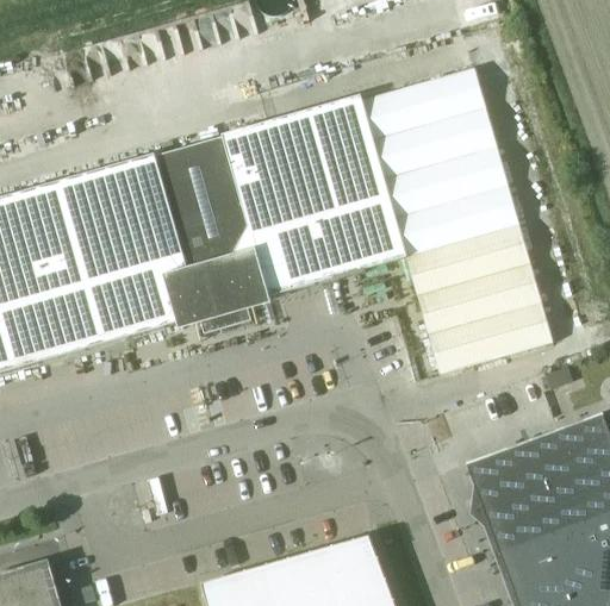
[(553,341),(474,67),(361,99),(360,94),(0,197),(0,372),(200,316),(405,256),(439,374),(553,341)]
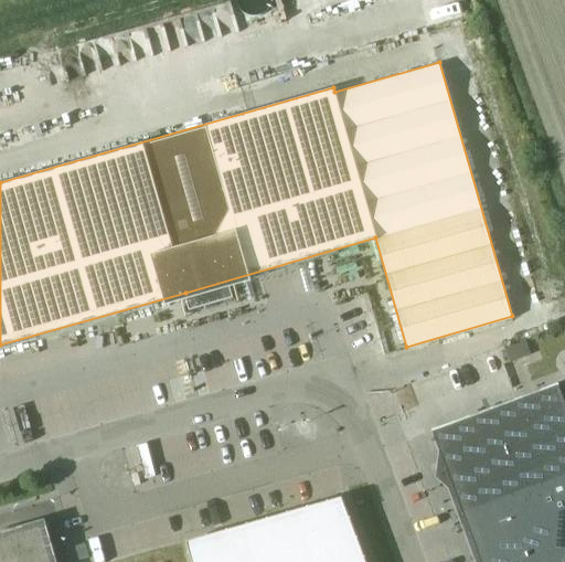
[(530,352),(524,338),(503,346),(509,360),(530,352)]
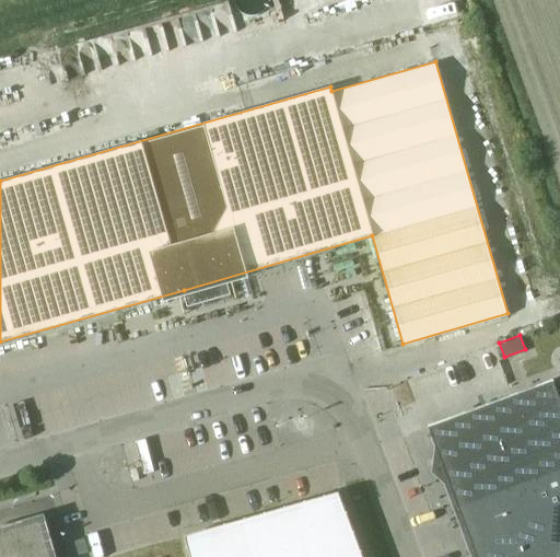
[(559,556),(559,398),(552,379),(511,394),(427,425),(476,556),(559,556)]
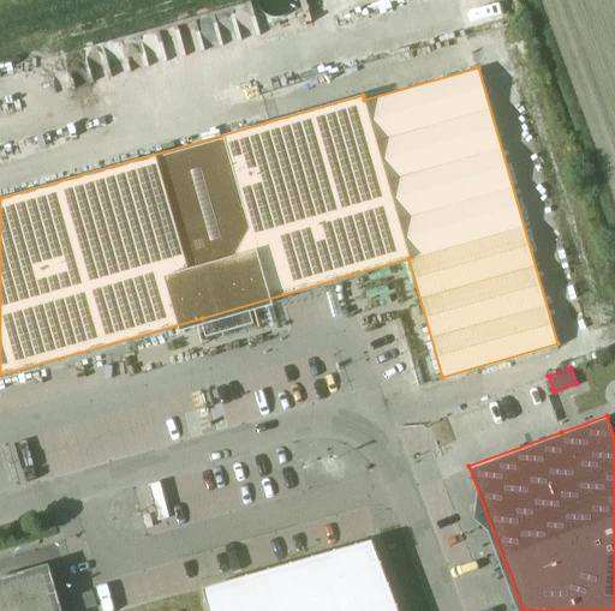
[(398,610),(371,540),(358,544),(202,588),(208,610),(398,610)]
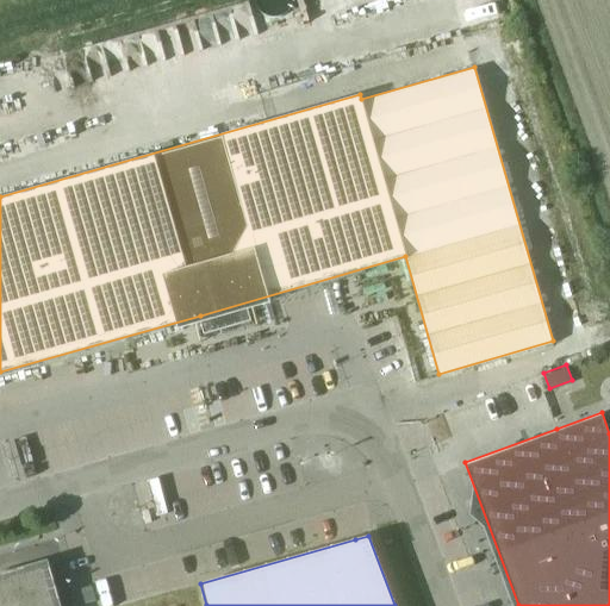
[(0,605),(58,605),(47,562),(19,570),(18,564),(5,568),(7,574),(0,575),(0,605)]
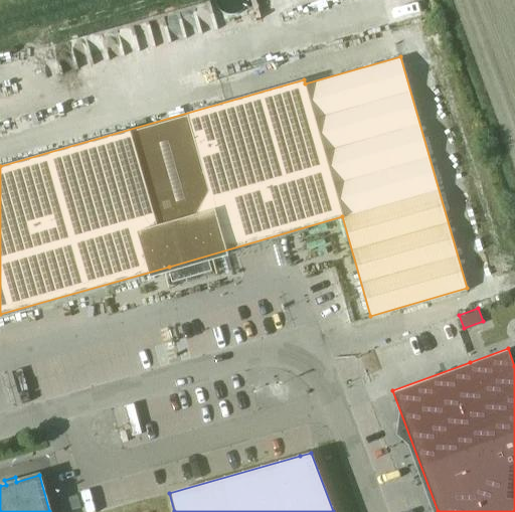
[(80,506),(76,493),(67,496),(71,508),(80,506)]
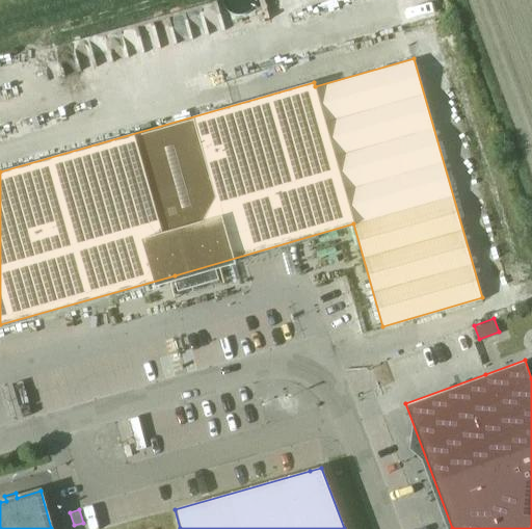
All buildings are outlined.
